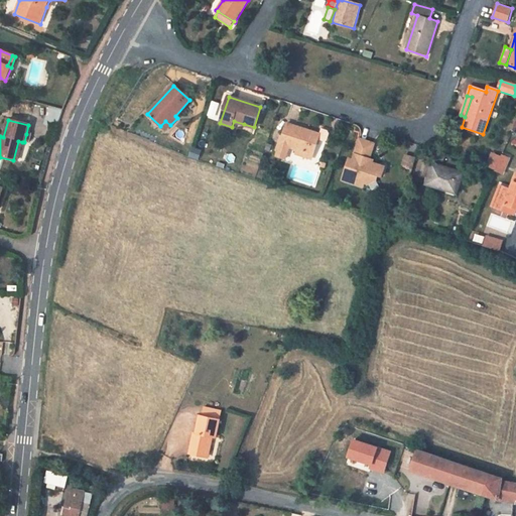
[(165,131),(170,125),(165,121),(160,126),(165,131)]
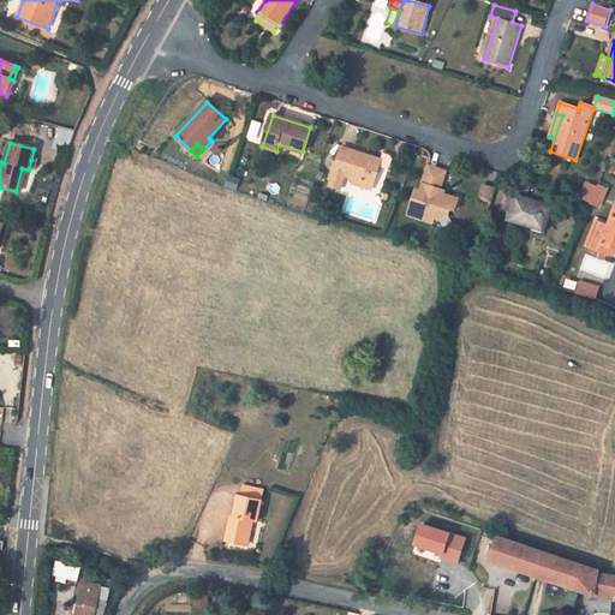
[(288,155),(291,148),(279,144),(276,151),(288,155)]
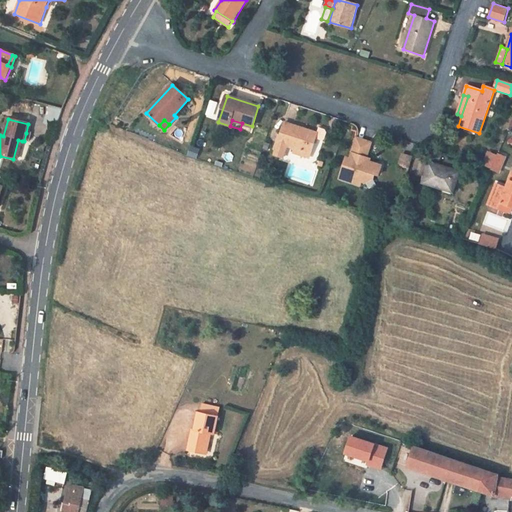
[(287,147),(294,149),(310,154),(317,133),(284,123),(274,154),(283,158),(287,147)]
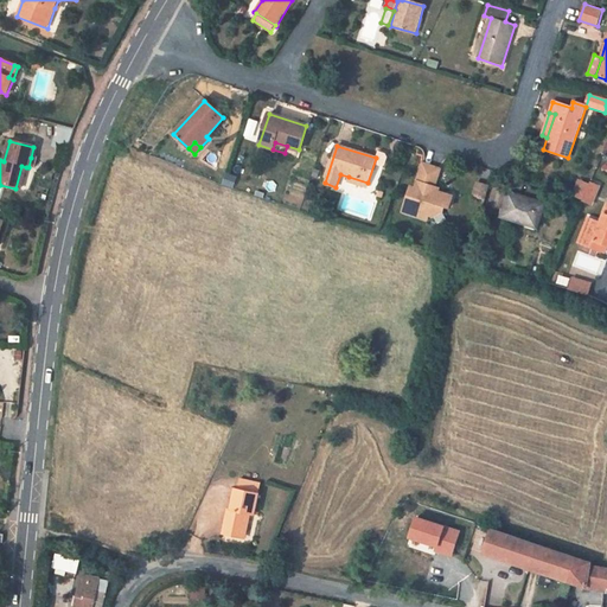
[(441,170),(423,165),(415,189),(410,186),(402,211),(427,219),(428,216),(433,217),(443,212),(445,206),(449,208),(453,197),(439,192),(436,195),(432,193),(435,186),(441,170)]
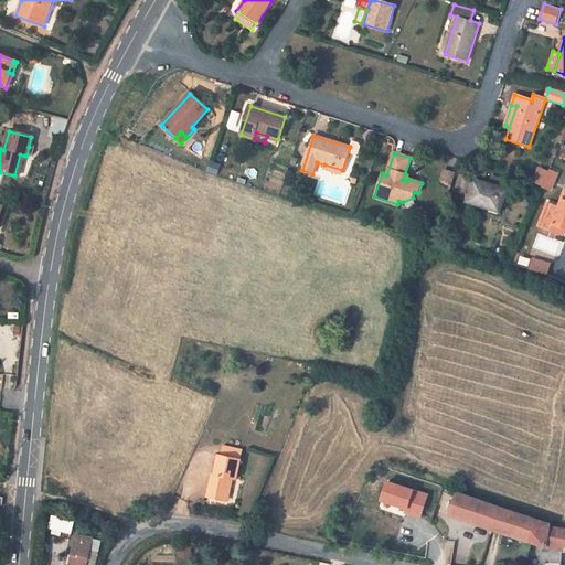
[(14,176),(19,177),(24,156),(20,155),(14,176)]
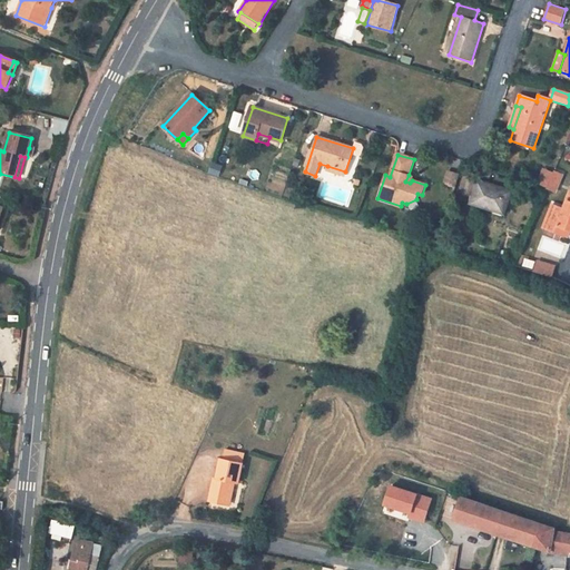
[(344,177),(345,172),(327,166),(325,172),(344,177)]
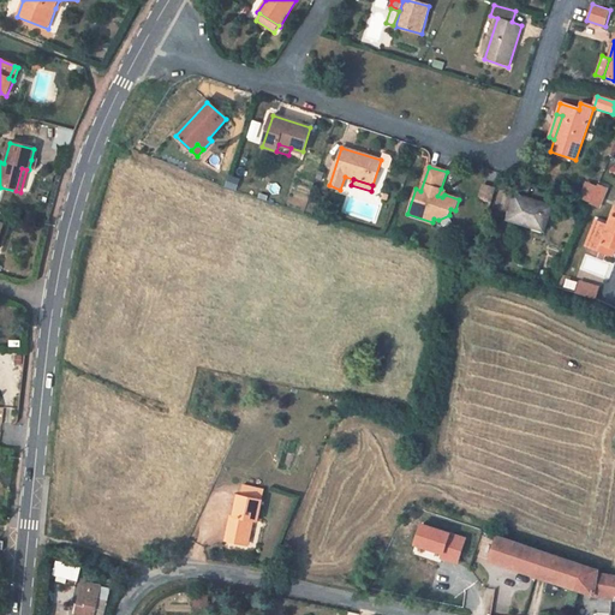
[(601,209),(608,189),(589,180),(580,201),(601,209)]
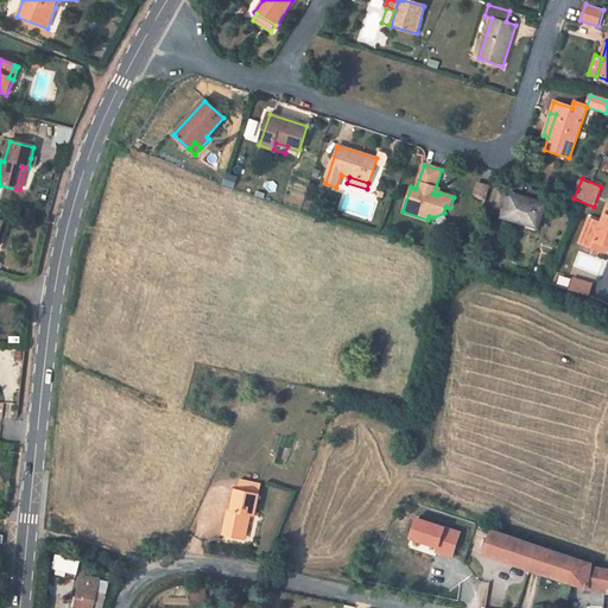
[(486,200),(491,187),(479,183),(474,196),(486,200)]
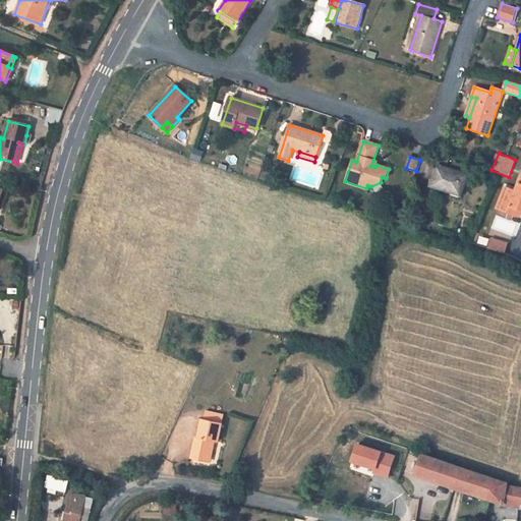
[(467,175),(437,165),(429,186),(460,196),(467,175)]
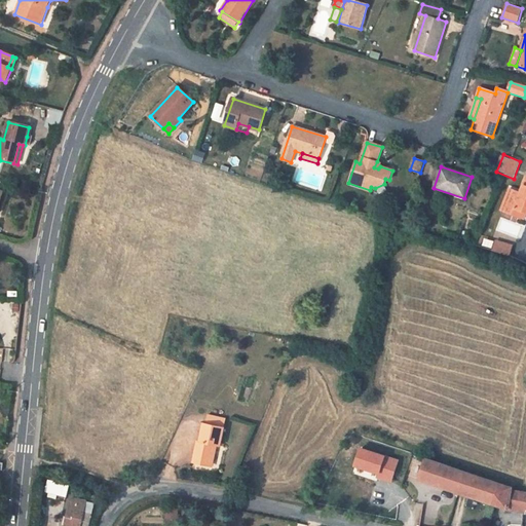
[(518,197),(508,194),(501,210),(512,215),(514,209),(525,213),(525,187),(523,186),(520,193),(518,197)]
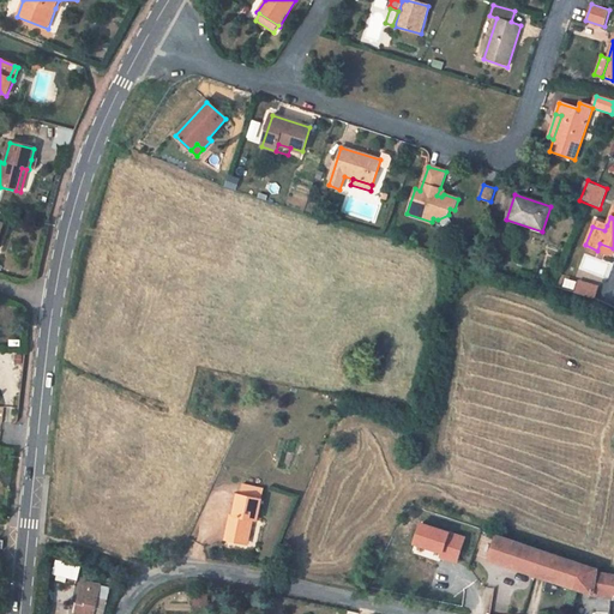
[(613,257),(613,252),(613,248),(600,244),(597,251),(613,257)]
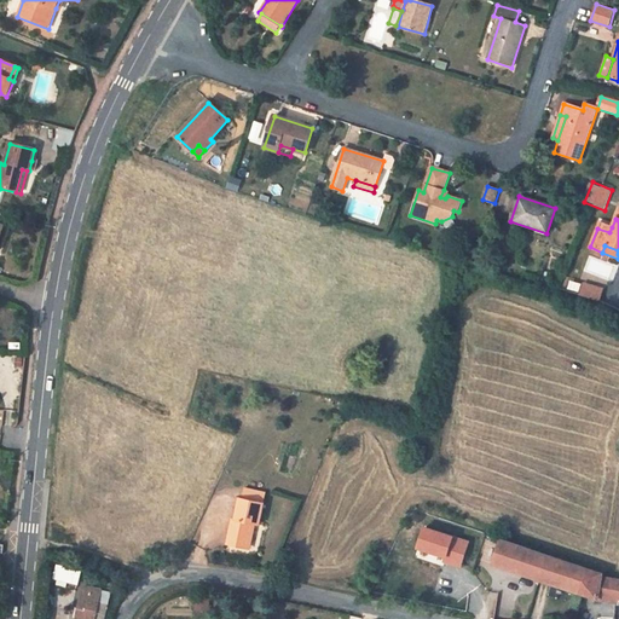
[(579,296),(601,301),(603,288),(583,283),(579,296)]
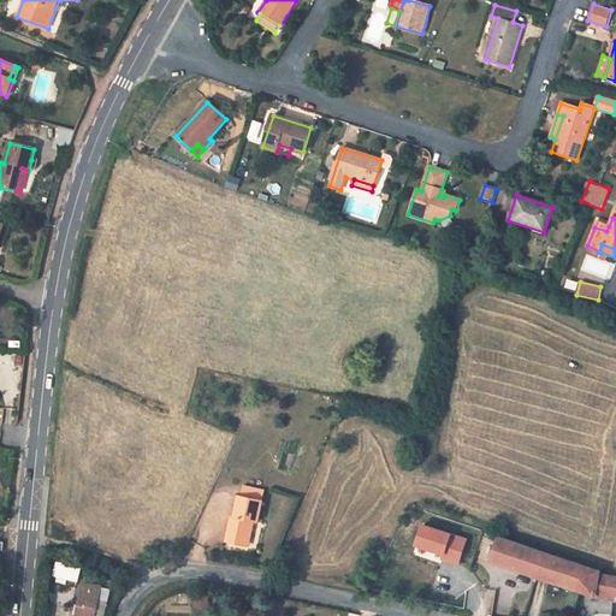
[(258,522),(262,501),(261,501),(264,491),(243,487),(242,497),(238,496),(234,516),(234,517),(231,516),(226,540),(248,545),(254,522),(258,522)]
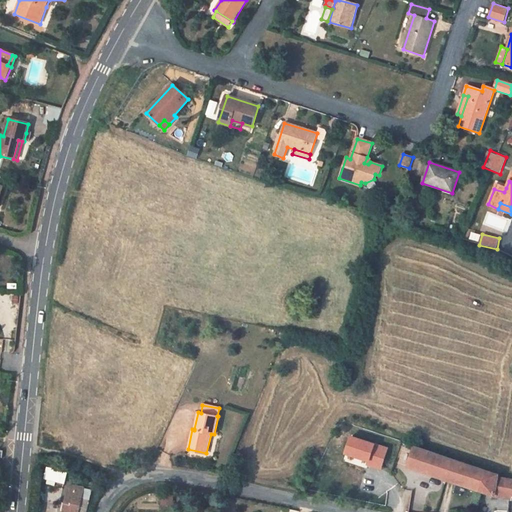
[(345,454),(369,461),(367,465),(380,469),(387,448),(350,437),(345,454)]
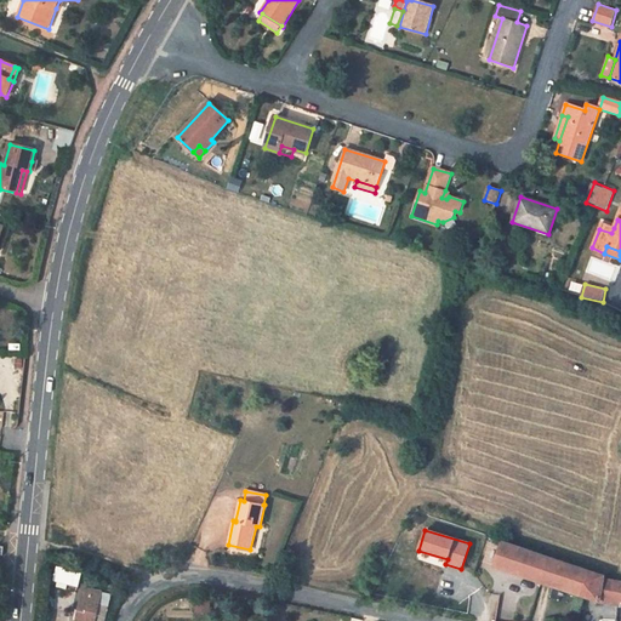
[(620,603),(620,582),(607,580),(604,579),(605,576),(502,542),(495,565),(503,569),(600,602),(602,599),(620,603)]
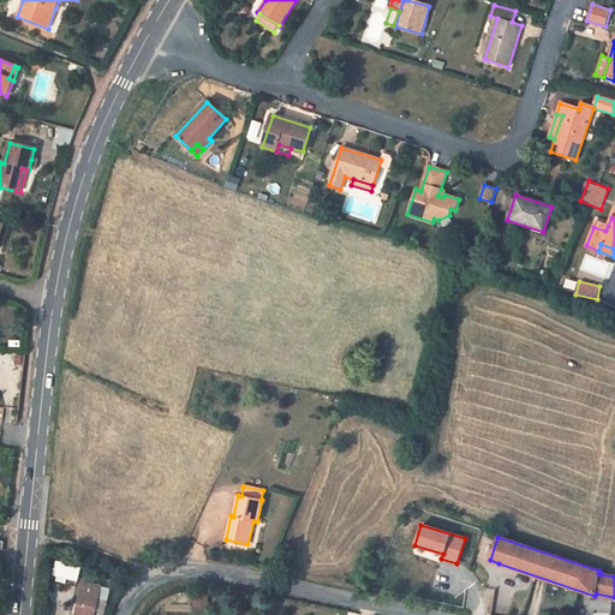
[(76,575),(78,569),(59,563),(57,569),(76,575)]
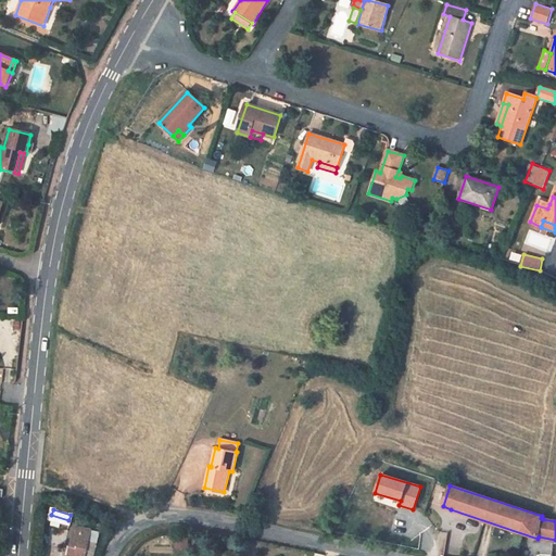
[(75,555),(74,555),(85,555),(91,530),(76,527),(71,545),(77,547),(75,555)]
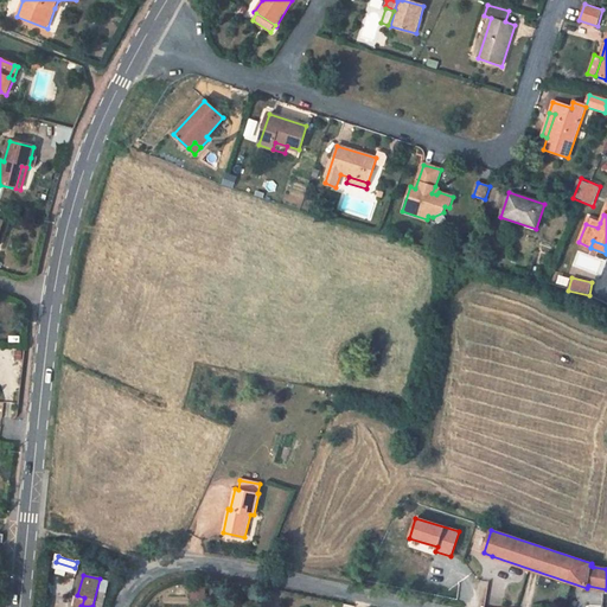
[(93,606),(102,606),(109,581),(100,579),(93,606)]
